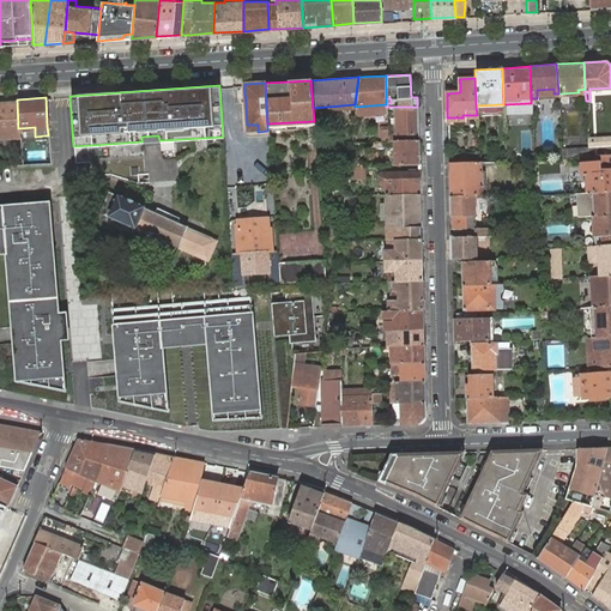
[(0,137),(18,135),(18,128),(17,100),(0,100),(0,137)]
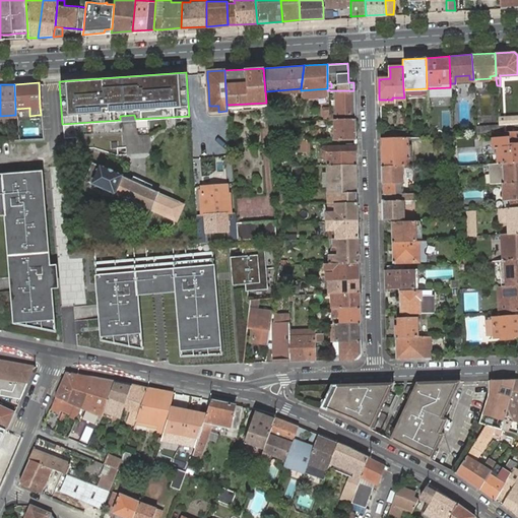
[(218,106),(209,106),(208,106),(207,104),(206,85),(203,85),(204,108),(205,111),(206,112),(208,113),(218,112),(218,106)]
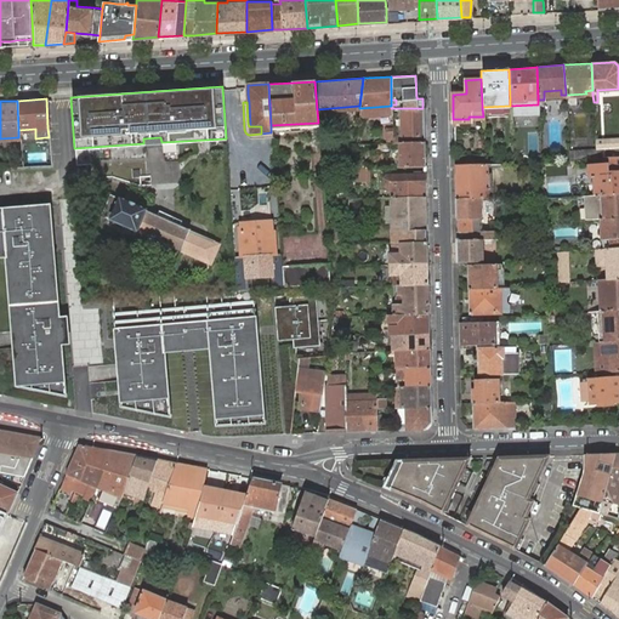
[(391,106),(359,108),(358,117),(391,114),(391,108),(391,106)]
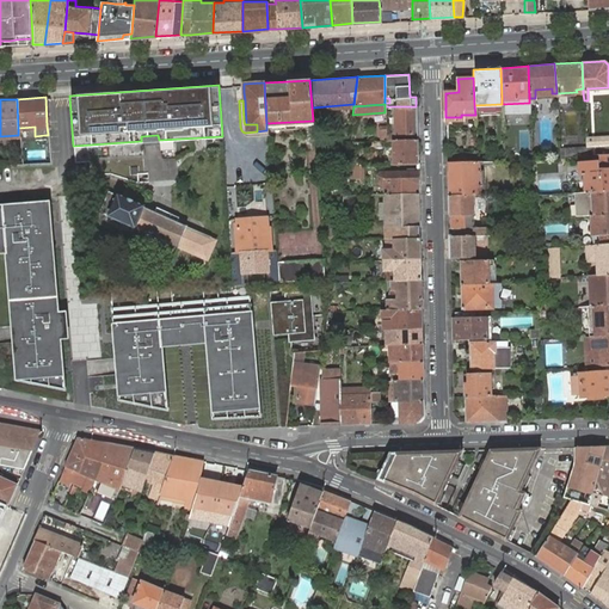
[(385,134),(385,140),(386,139),(417,139),(416,106),(394,106),(393,134),(389,134),(385,134)]
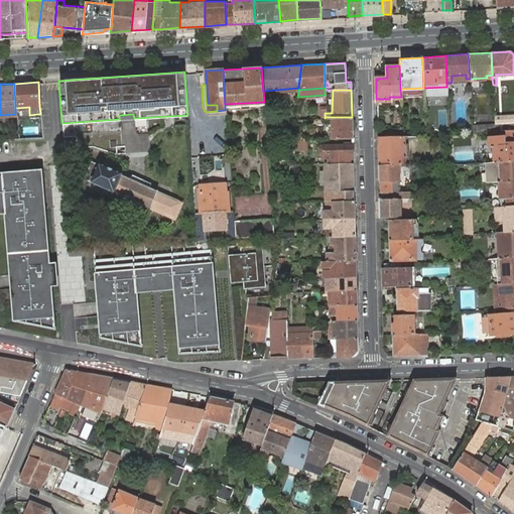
[(513,113),(494,115),(494,123),(513,121),(513,113)]
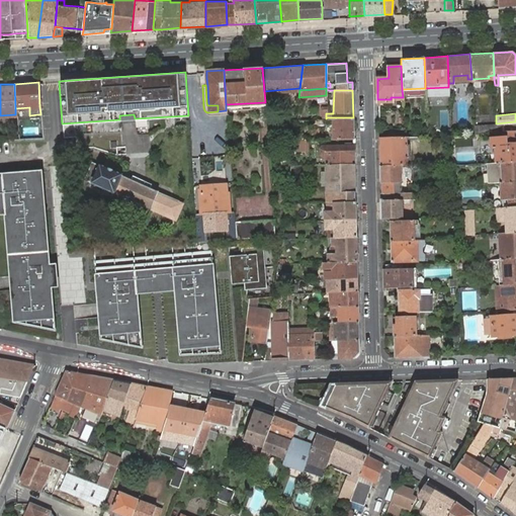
[(353,117),(327,117),(327,120),(333,120),(333,132),(333,138),(353,138),(353,117)]
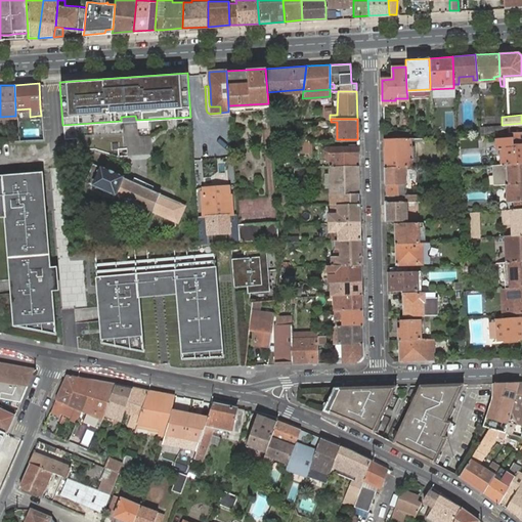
[(383,130),(383,138),(408,137),(408,129),(383,130)]
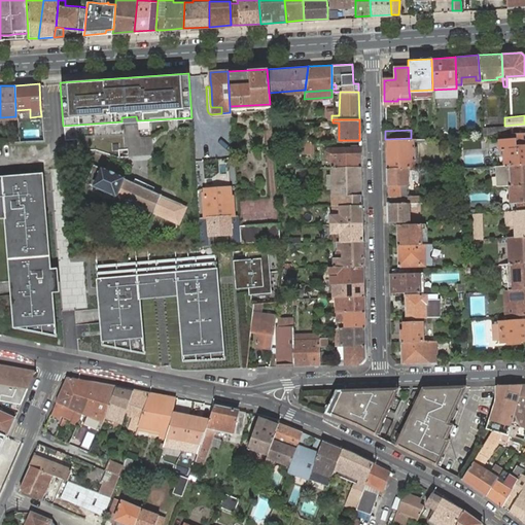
[(524,132),(514,133),(515,137),(498,138),(499,148),(503,148),(504,164),(510,164),(524,163),(524,132)]
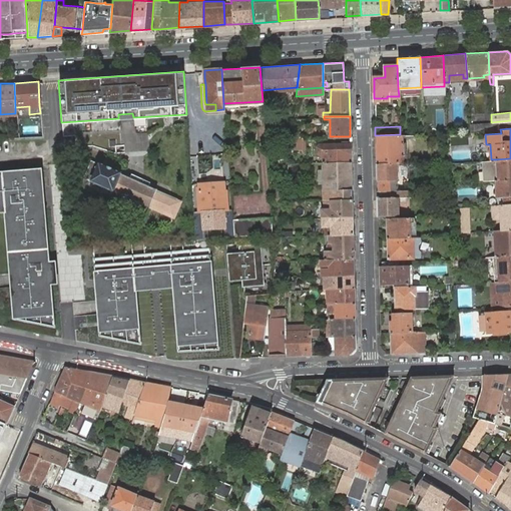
[(400,134),(375,135),(376,162),(396,162),(402,162),(402,154),(401,143),(401,134),(400,134)]
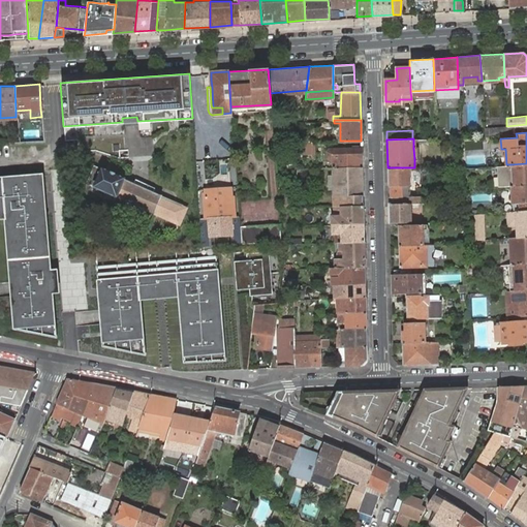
[(313,142),(300,142),(298,153),(299,153),(300,154),(313,154),(313,142)]
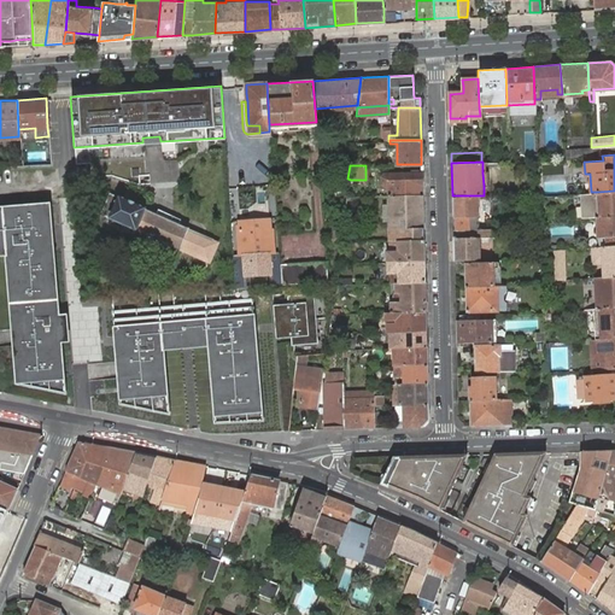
[(387,186),(387,195),(422,194),(421,171),(382,173),(380,175),(381,183),(384,186),(387,186)]
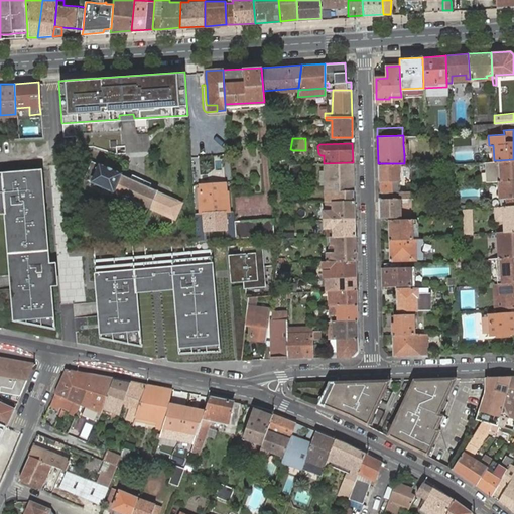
[(500,180),(513,179),(513,159),(499,160),(494,161),(486,161),(484,161),(485,181),(498,180),(500,180)]
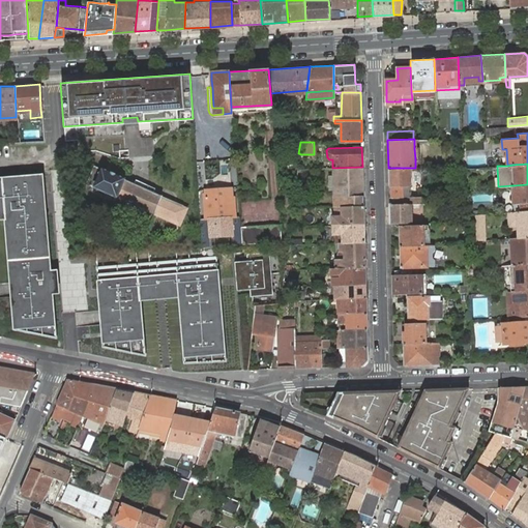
[(93,186),(116,197),(123,178),(123,177),(100,168),(93,165),(85,183),(93,186)]
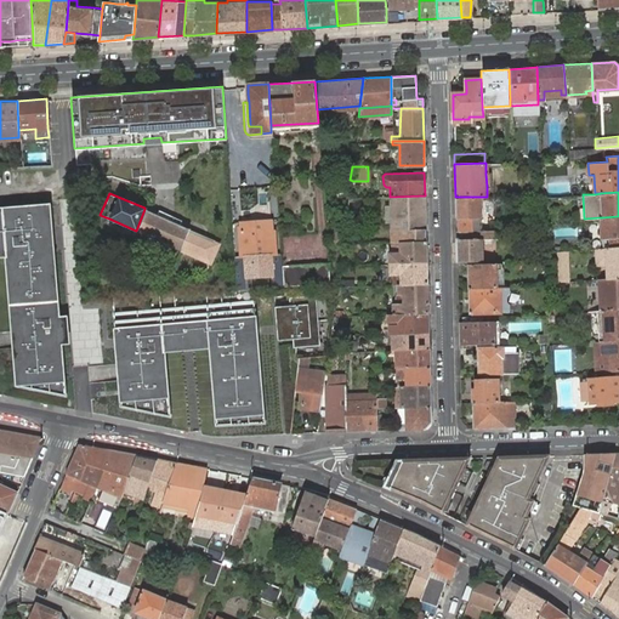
[(398,242),(410,242),(426,242),(425,230),(425,196),(390,197),(391,222),(391,242),(392,242),(398,242)]
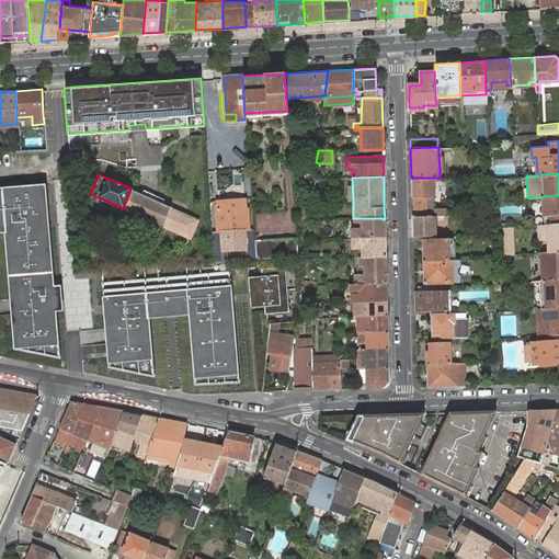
[(411,196),(412,208),(426,207),(434,207),(433,178),(411,178),(411,196)]
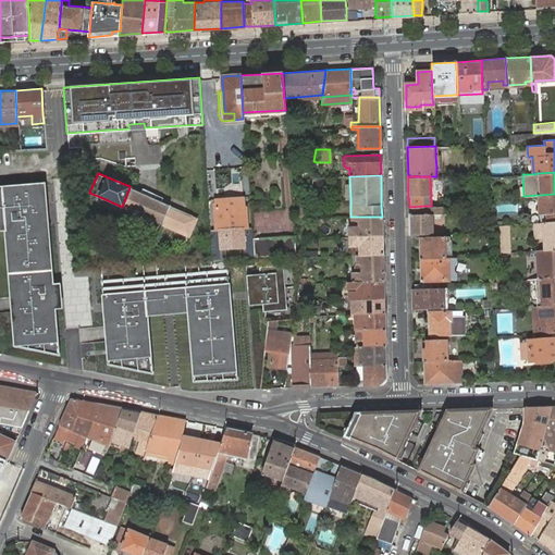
[(42,183),(0,186),(0,219),(3,220),(3,227),(13,344),(57,354),(52,298),(59,298),(58,283),(51,284),(42,183)]
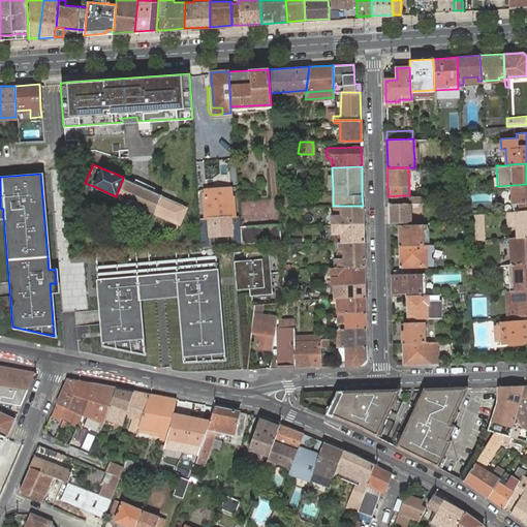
[(467,176),(468,188),(475,188),(475,175),(467,176)]
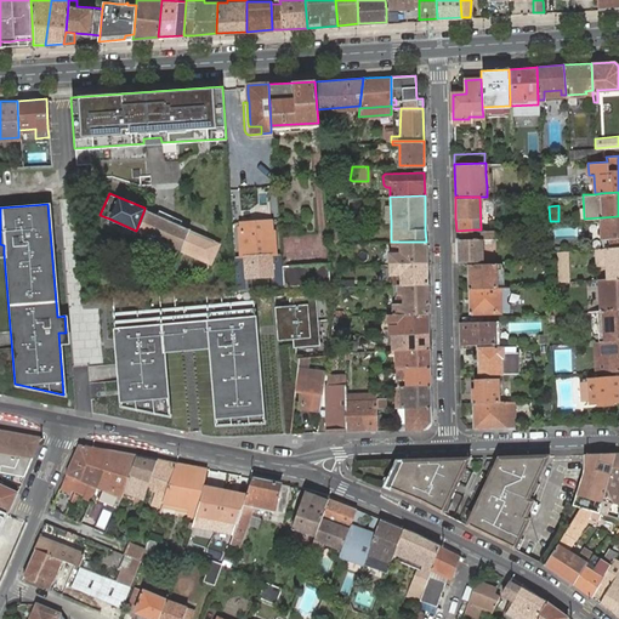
[(145,209),(136,231),(174,246),(204,260),(211,245),(214,239),(183,226),(179,223),(155,214),(145,209)]
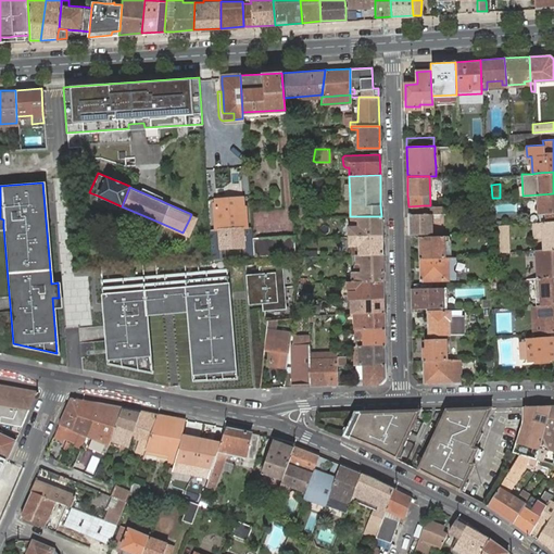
[(141,187),(139,191),(160,200),(162,196),(141,187)]
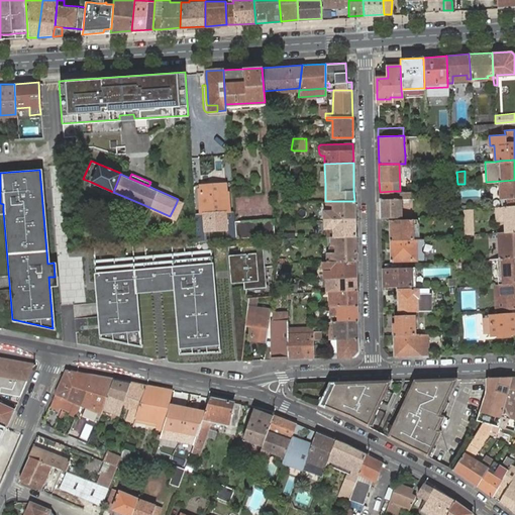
[(514,205),(514,180),(501,181),(499,181),(500,201),(507,201),(507,206),(514,205)]
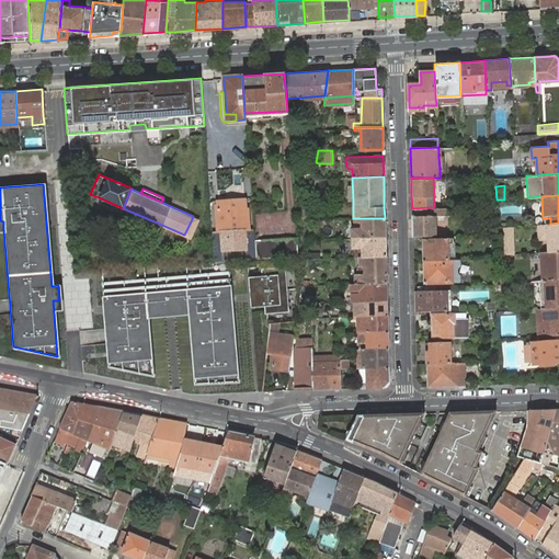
[(212,244),(213,261),(254,258),(253,239),(252,228),(246,229),(243,207),(242,207),(241,198),(216,201),(218,231),(210,231),(212,244)]
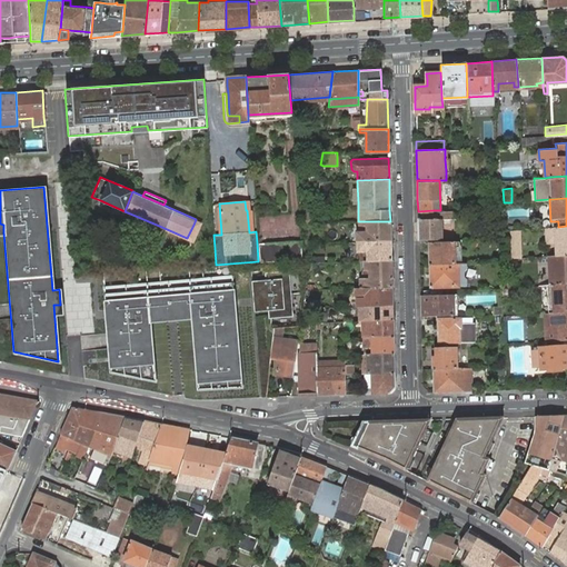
[(306,220),(314,220),(315,215),(316,206),(316,205),(306,204),(304,220),(306,220)]
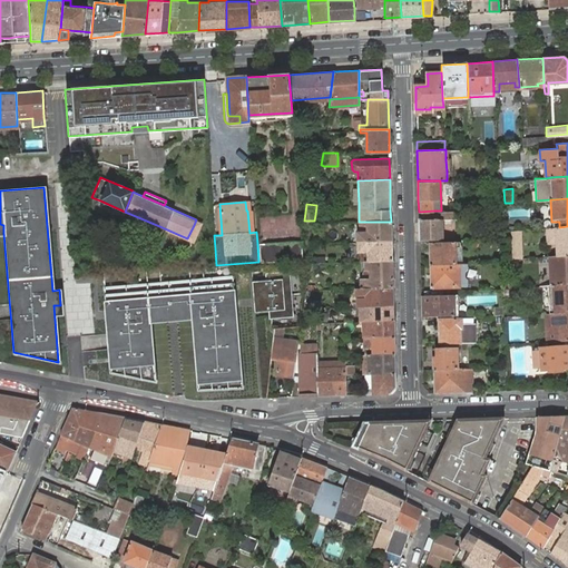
[(452,218),(452,211),(433,211),(419,212),(419,240),(442,240),(441,219),(452,218)]
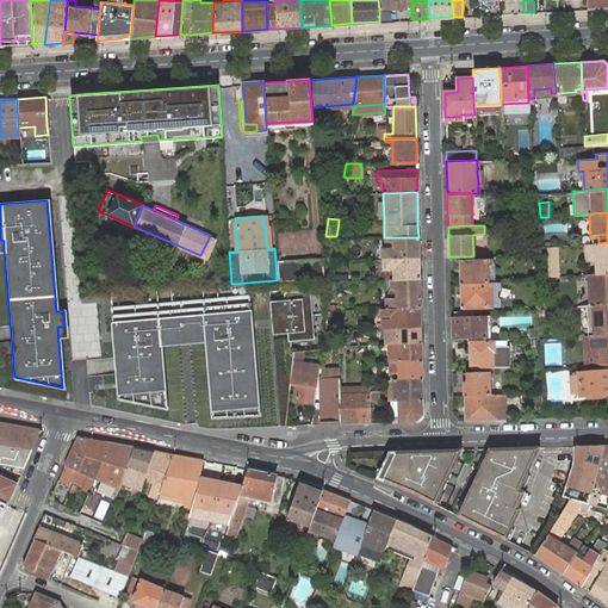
[(391,237),(385,237),(385,248),(382,248),(383,258),(419,258),(419,237),(403,237),(391,237)]
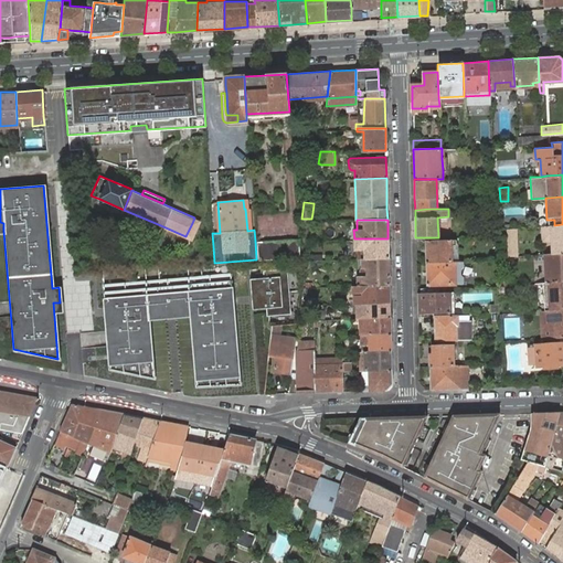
[(192,223),(186,236),(189,238),(195,224),(192,223)]
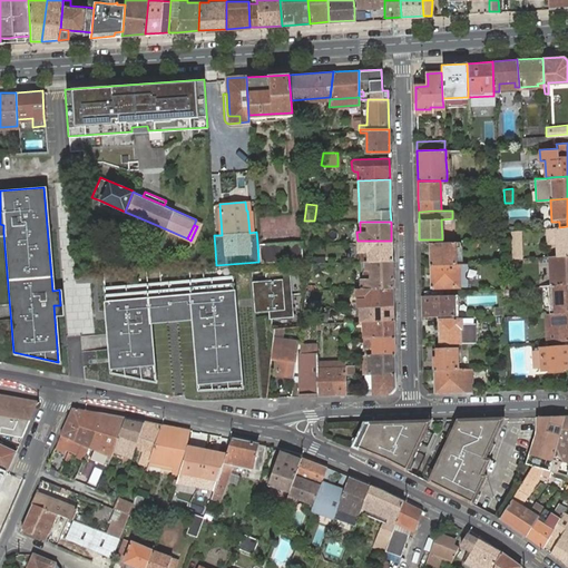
[(567,254),(567,226),(559,227),(550,227),(550,232),(556,232),(556,243),(557,255),(567,254)]
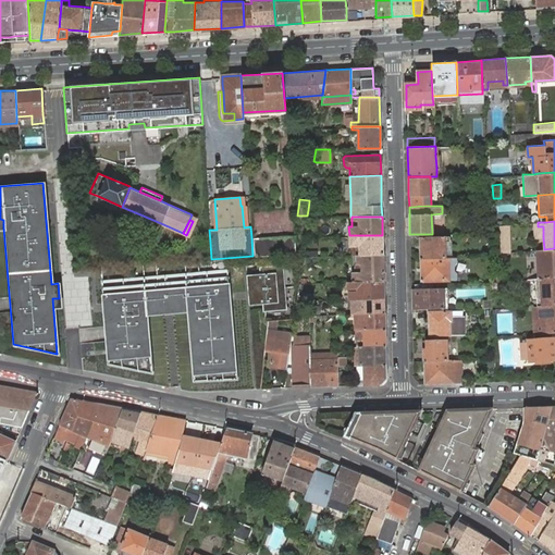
[(538,222),(532,223),(533,237),(543,237),(543,226),(538,226),(538,222)]
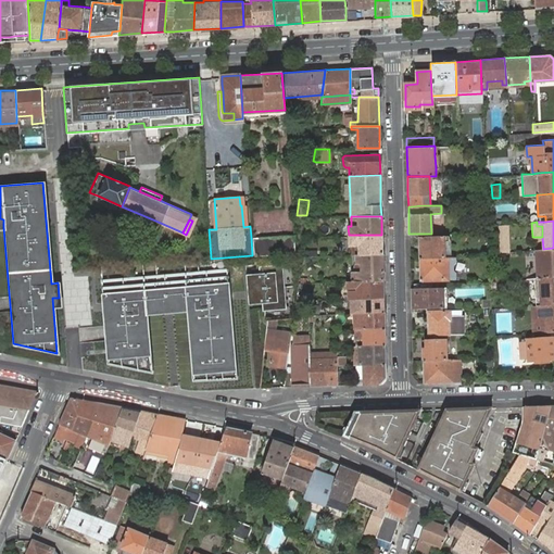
[(251,237),(252,255),(294,253),(293,235),(251,237)]
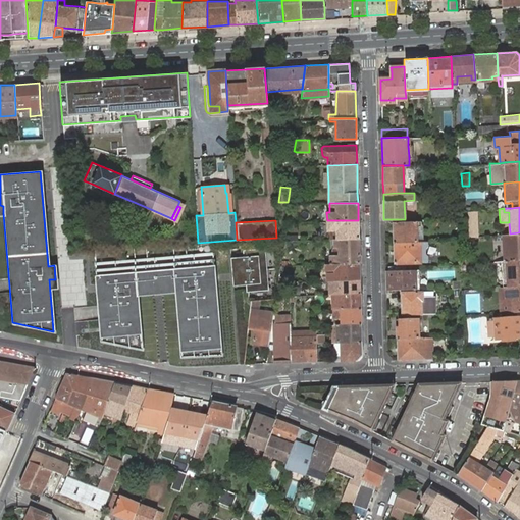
[(329,235),(329,239),(332,239),(335,239),(359,238),(358,220),(327,220),(327,223),(327,226),(327,229),(329,229),(329,232),(329,235)]
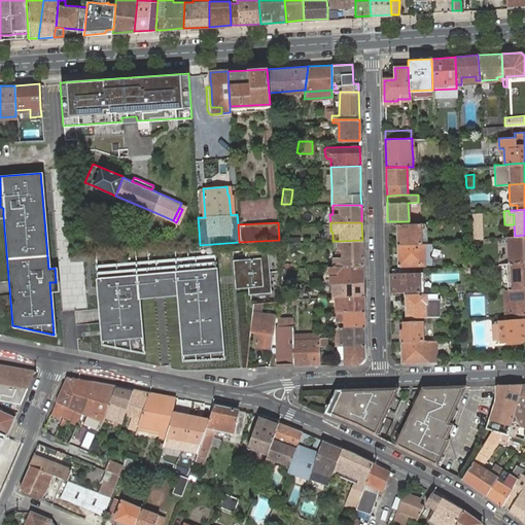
[(396,223),(396,244),(420,243),(420,228),(424,228),(424,222),(396,223)]
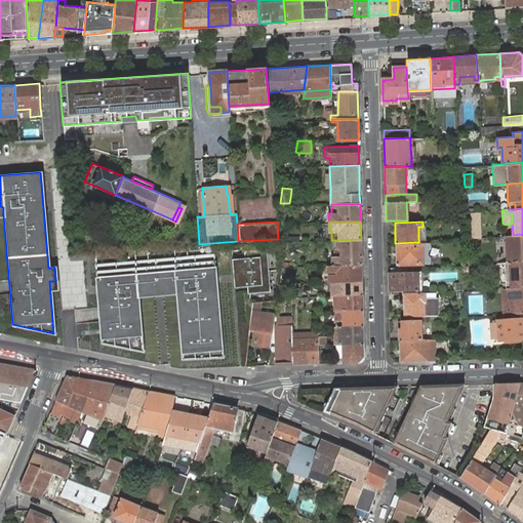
[(522,260),(522,234),(513,235),(506,235),(508,262),(522,260)]
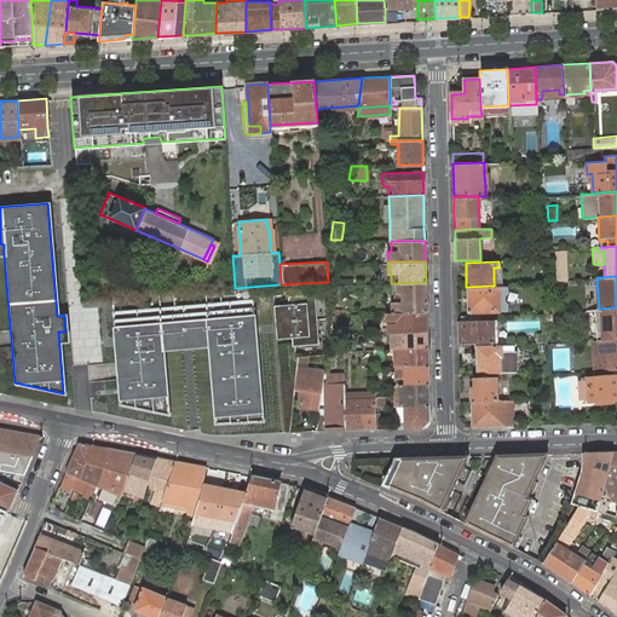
[(426,301),(426,282),(398,283),(395,283),(395,293),(399,293),(399,301),(388,301),(390,312),(426,312),(426,301)]
